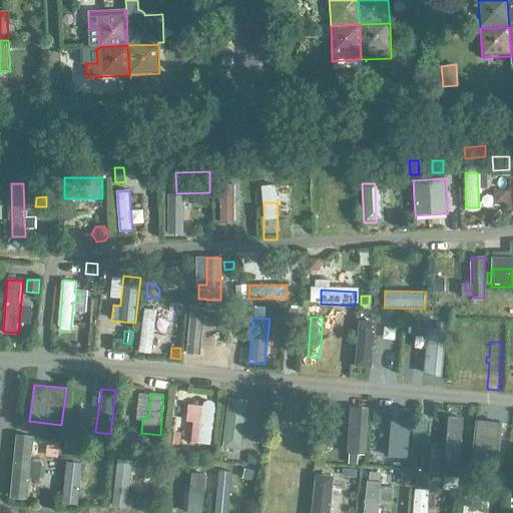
[(242,403),(240,419),(249,420),(247,444),(261,446),(265,403),(251,402),(250,404),(242,403)]
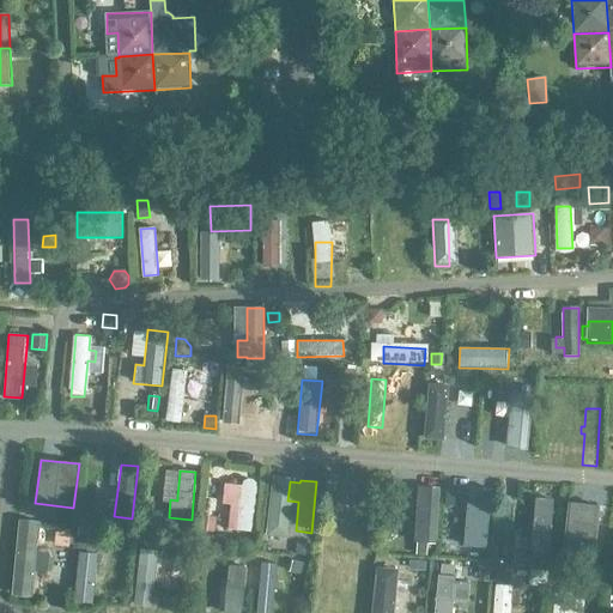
[(229,487),(226,505),(232,507),(229,532),(250,535),(256,485),(254,483),(247,481),(243,484),(243,489),(229,487)]
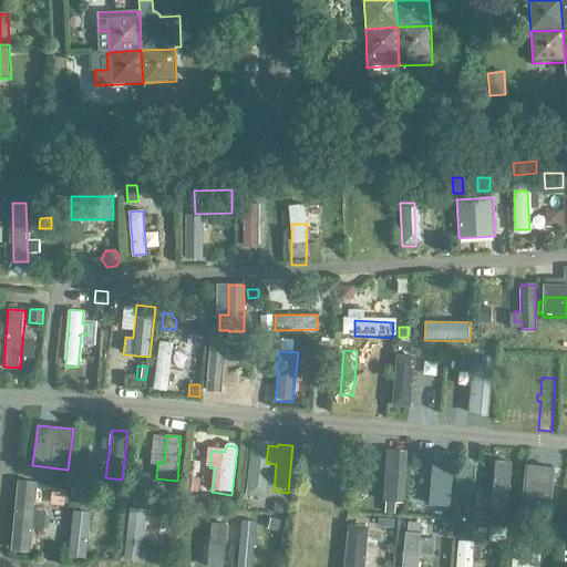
[(390,453),(387,502),(403,503),(406,454),(390,453)]
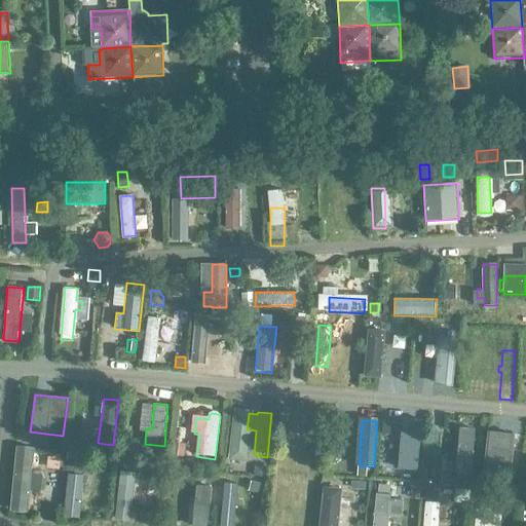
[(403,420),(399,468),(417,470),(421,421),(403,420)]
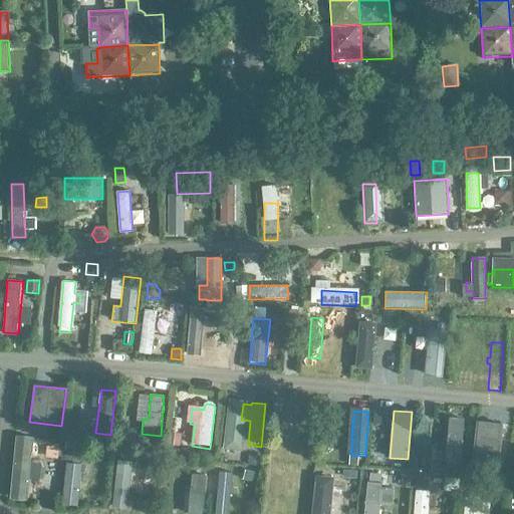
[(461,462),(465,420),(450,419),(447,461),(461,462)]
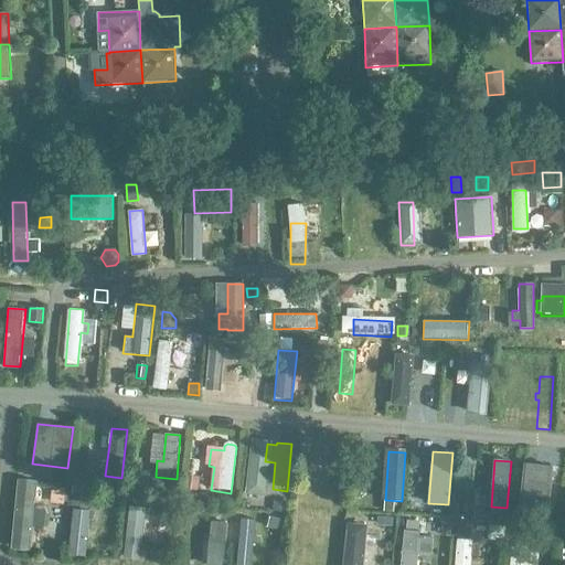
[(520,513),(533,514),(534,503),(548,504),(553,467),(525,464),(520,513)]
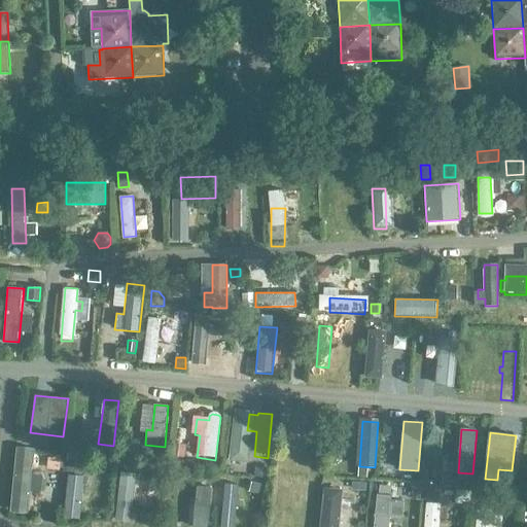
[(171,457),(184,459),(186,446),(173,444),(171,457)]
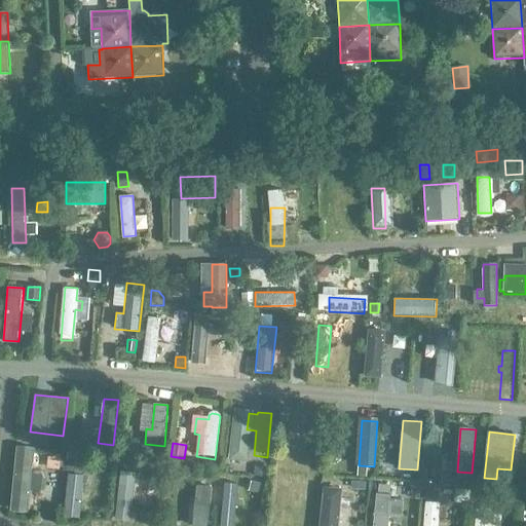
[(15,457),(9,511),(28,513),(34,448),(16,447),(15,457)]
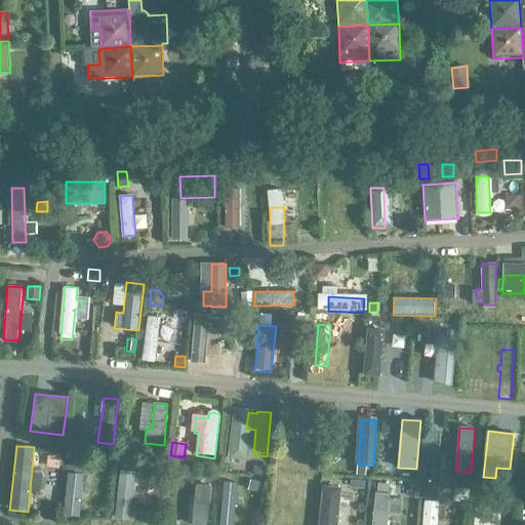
[(59,454),(48,453),(46,468),(58,469),(59,454)]
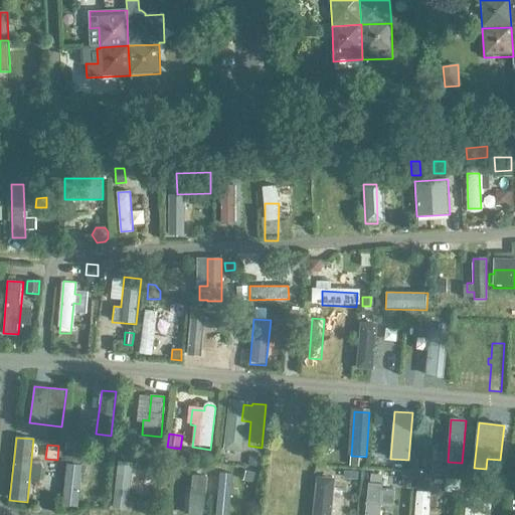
[(262,458),(249,457),(248,465),(262,466),(262,458)]
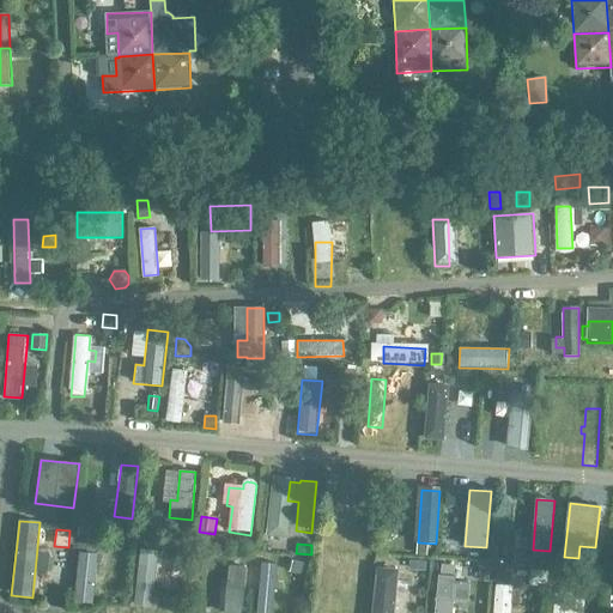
[(139,558),(134,602),(149,604),(151,590),(156,592),(157,581),(151,581),(153,559),(139,558)]
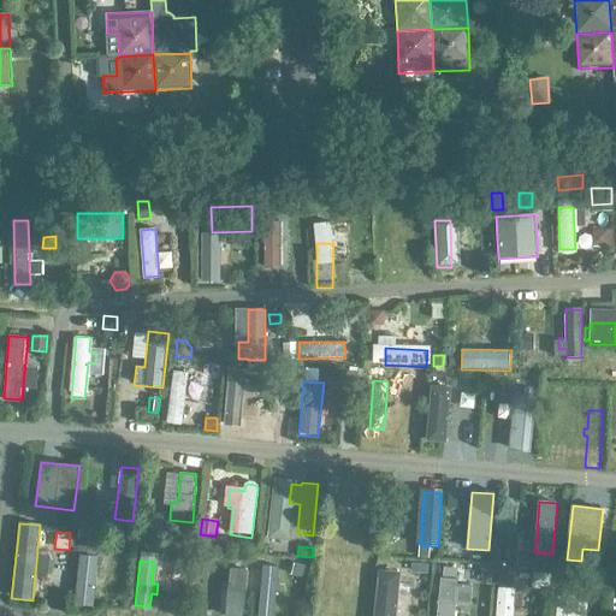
[(304,567),(294,563),(291,574),(302,576),(304,567)]
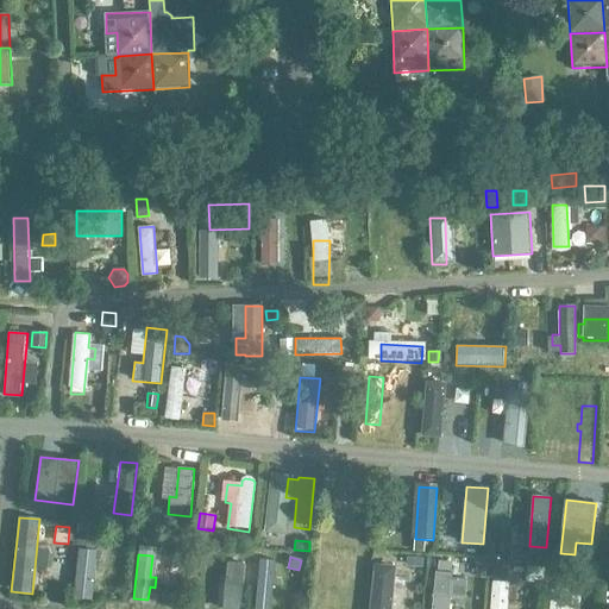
[(424,559),(407,558),(407,567),(422,567),(424,559)]
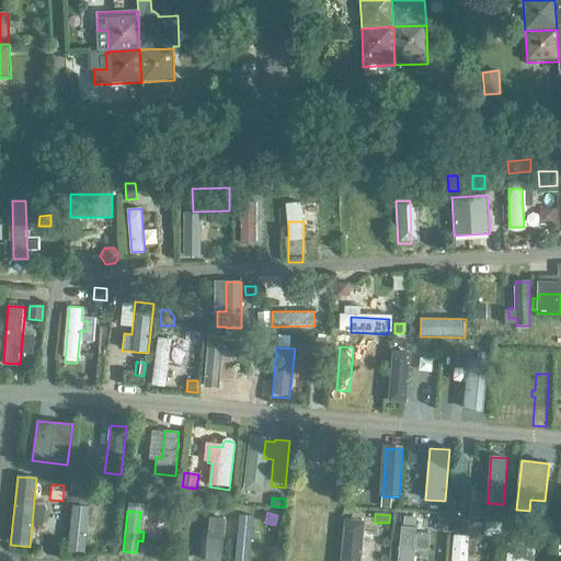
[(448,531),(449,518),(439,517),(438,531),(448,531)]
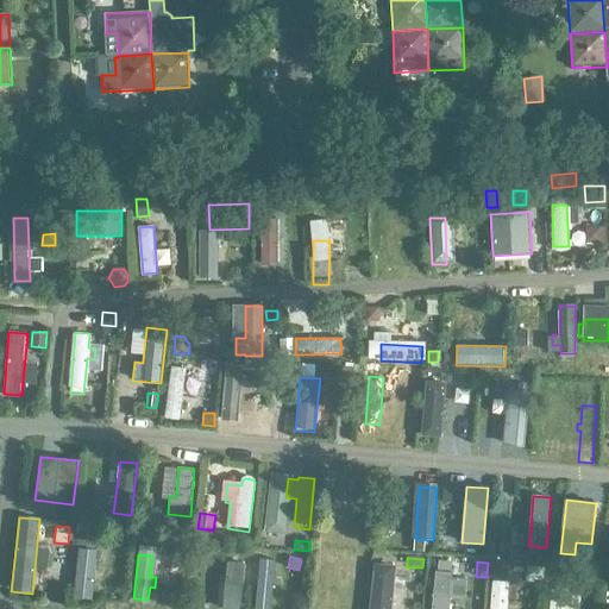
[(508,566),(491,565),(491,578),(507,578),(508,566)]
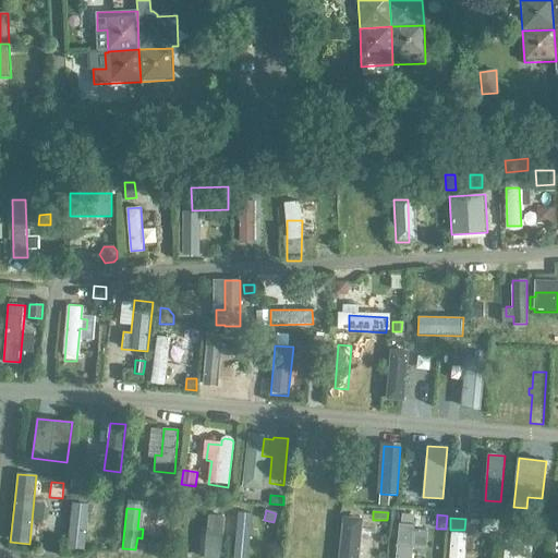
[(76,521),(76,543),(91,543),(89,520),(76,521)]
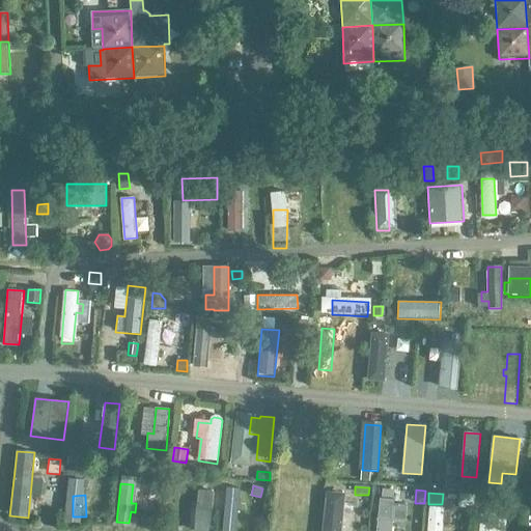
[(221,530),(238,530),(240,501),(223,500),(221,530)]
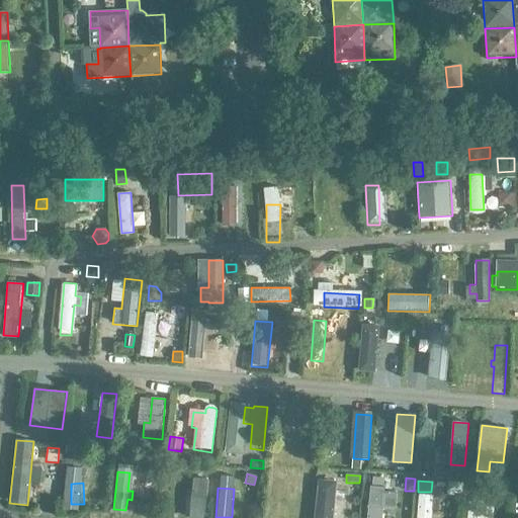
[(380,492),(369,491),(366,517),(377,517),(378,511),(383,511),(384,502),(379,501),(380,492)]
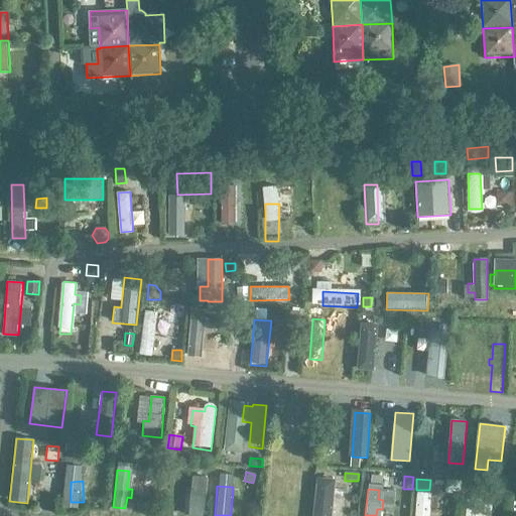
[(387,505),(407,504),(406,492),(387,493),(387,505)]
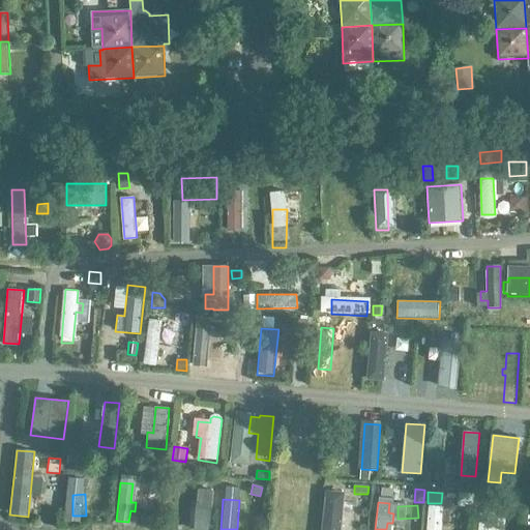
[(441,529),(444,506),(429,505),(425,529),(441,529)]
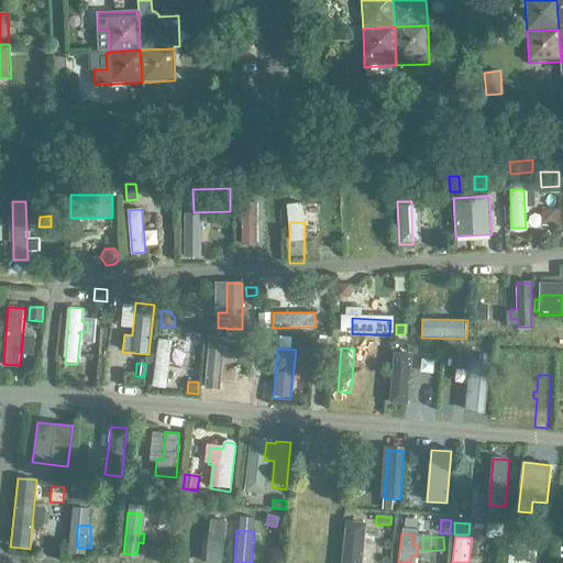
[(178,562),(192,562),(196,550),(181,548),(178,562)]
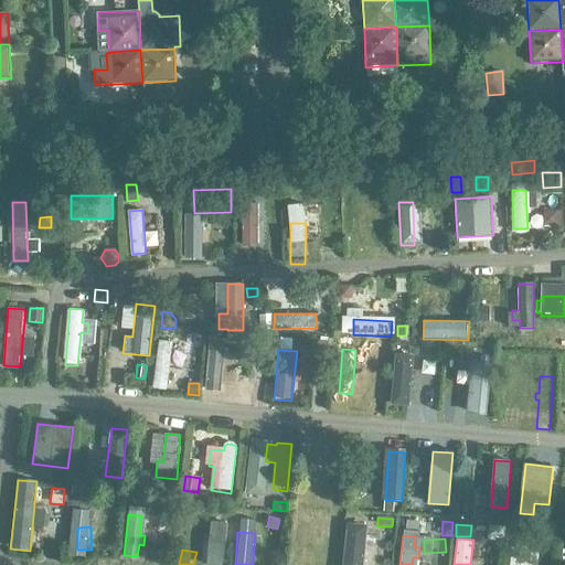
[(362,564),(363,551),(345,550),(344,564),(362,564)]
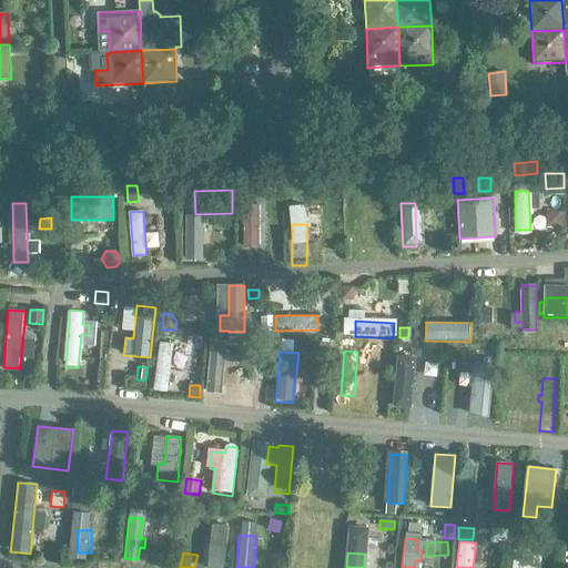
[(269,567),(269,554),(255,554),(254,567),(269,567)]
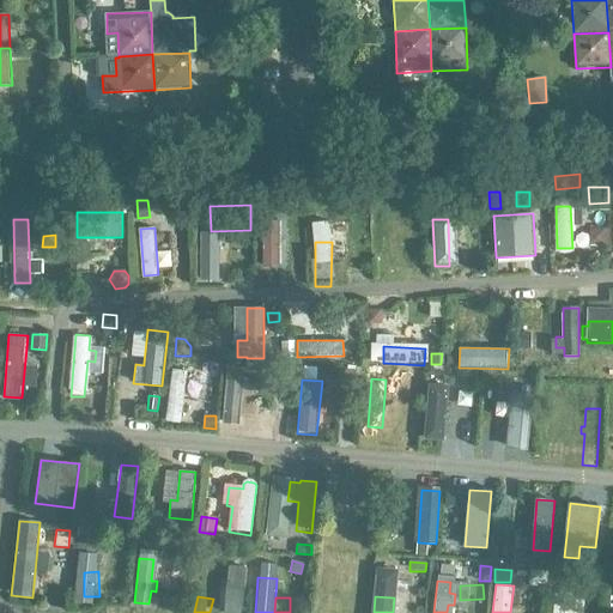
[(572,612),(575,600),(554,598),(553,612),(572,612)]
